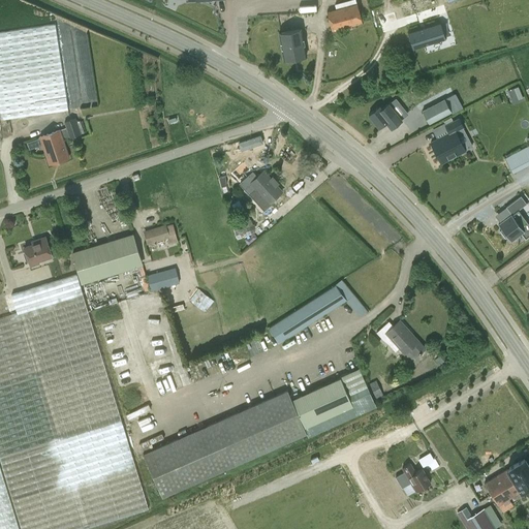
[(362,22),(356,4),(327,12),(332,30),(362,22)]
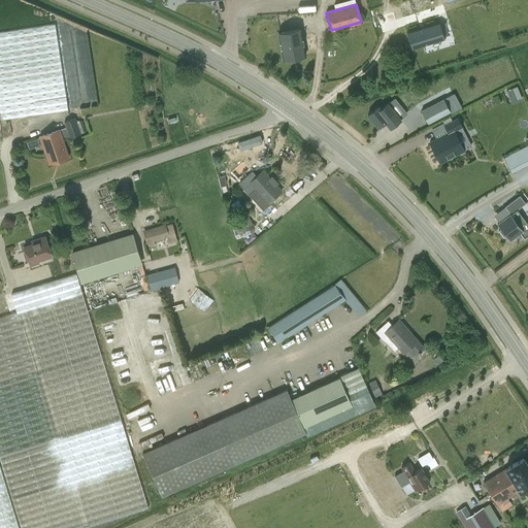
[(439,22),(407,32),(407,33),(408,33),(413,47),(411,48),(413,48),(444,38),(443,38),(438,23),(439,23),(439,22)]
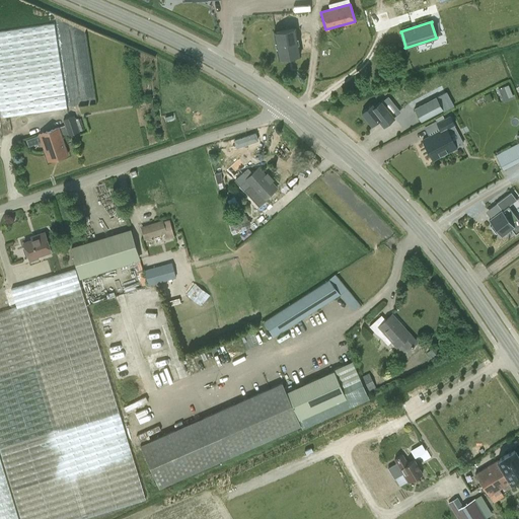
[(67,107),(54,23),(0,31),(0,116),(0,118),(67,107)]
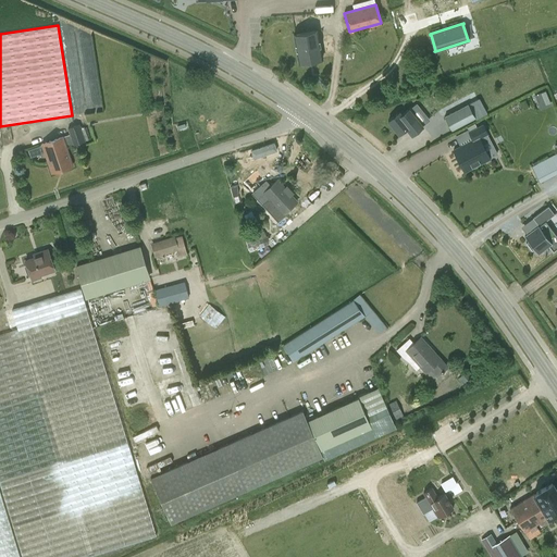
[(293,35),(298,63),(322,59),(317,31),(293,35)]
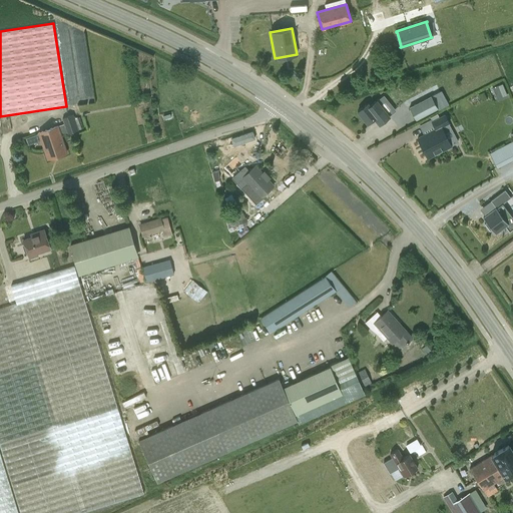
[(438,108),(431,95),(410,106),(416,119),(438,108)]
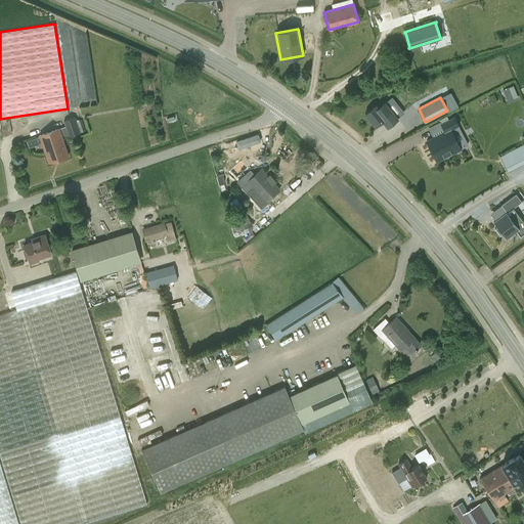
[(384,102),(377,108),(375,106),(365,115),(376,127),(383,121),(388,127),(398,119),(384,102)]
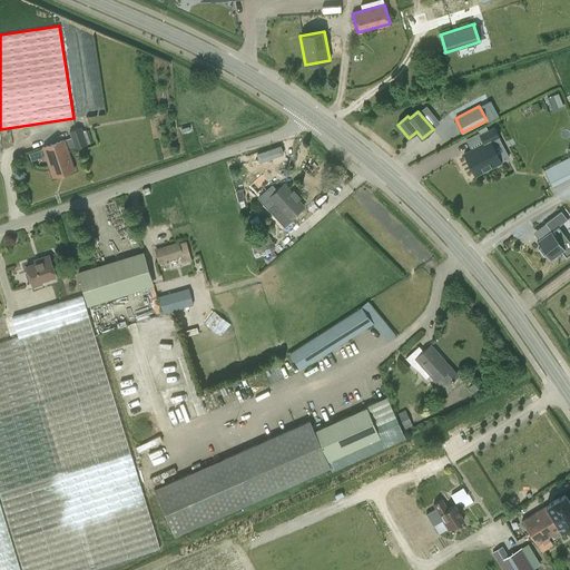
[(81,127),(69,131),(71,138),(64,140),(43,147),(53,176),(74,169),(68,151),(75,149),(88,145),(81,127)]
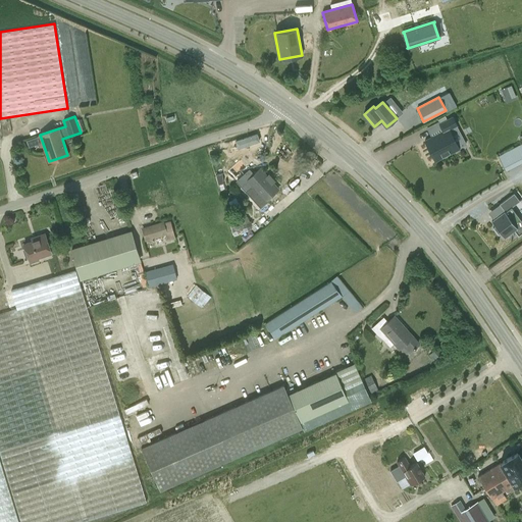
[(458,149),(458,148),(466,144),(456,125),(452,117),(439,124),(442,132),(424,141),(434,161),(458,149)]
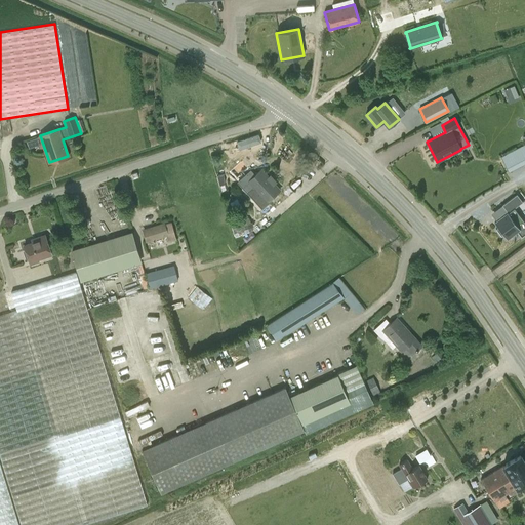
[(524,144),(501,156),(509,171),(524,162),(524,144)]
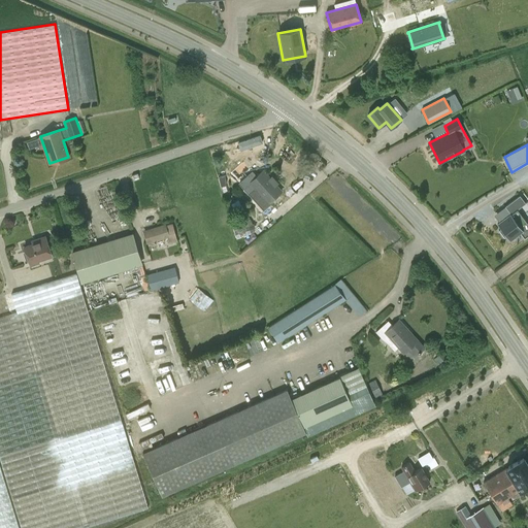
[(257,177),(252,172),(240,184),(246,190),(263,208),(281,192),(262,171),(257,177)]
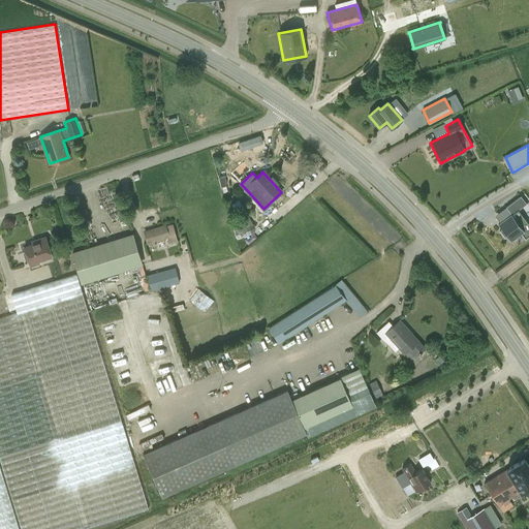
[(525,239),(528,235),(528,223),(518,210),(527,204),(521,195),(505,207),(511,214),(498,224),(502,228),(500,230),(505,238),(507,236),(510,241),(521,232),(525,239)]
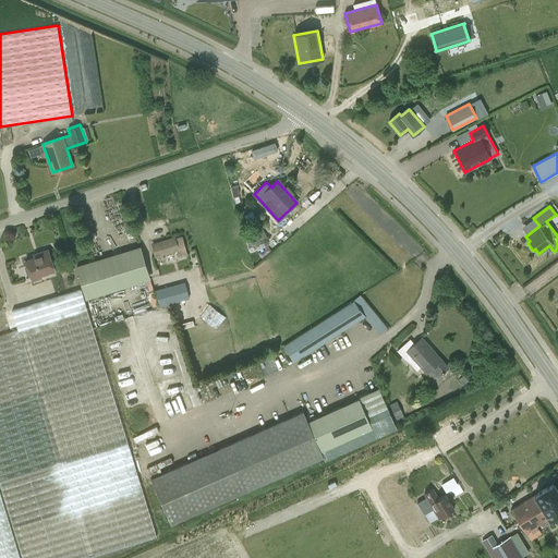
[(244,237),(249,253),(270,247),(266,231),(244,237)]
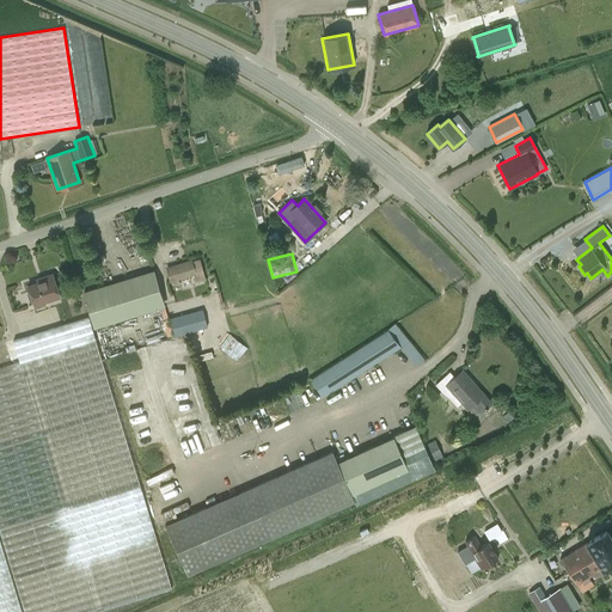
[(191,261),(181,264),(166,268),(169,275),(171,283),(184,280),(196,275),(197,280),(204,277),(199,258),(191,261)]
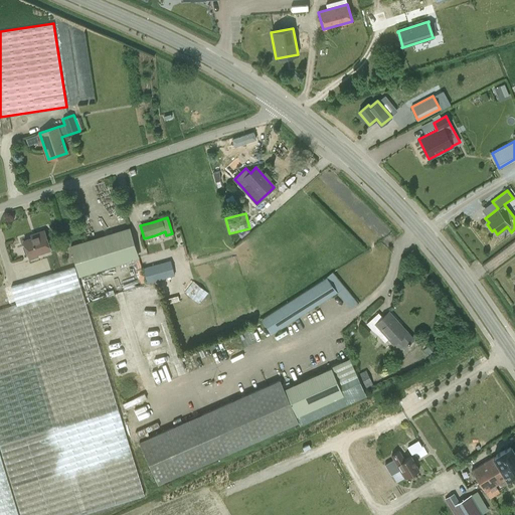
[(69,246),(78,274),(138,255),(130,227),(69,246)]
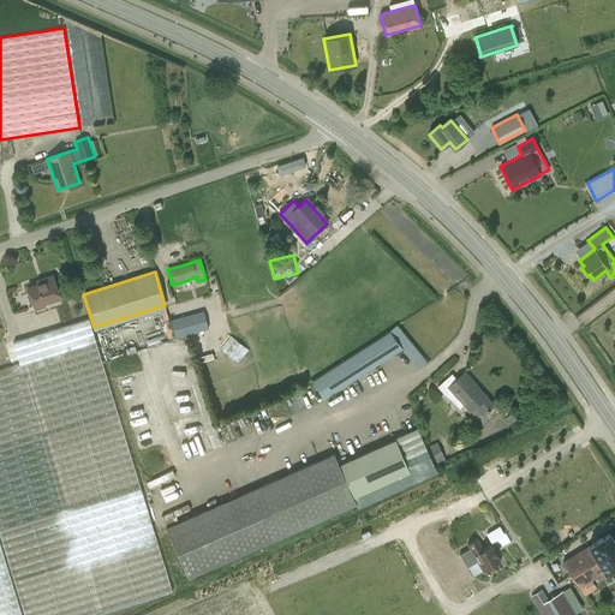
[(28,288),(34,306),(60,298),(53,276),(43,279),(45,282),(31,287),(28,288)]
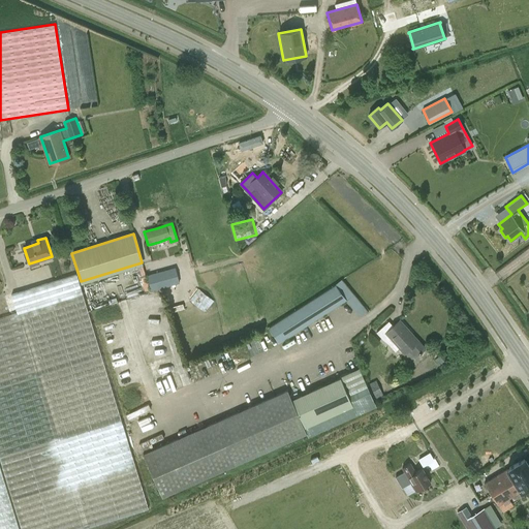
[(152,288),(179,282),(176,268),(149,274),(152,288)]
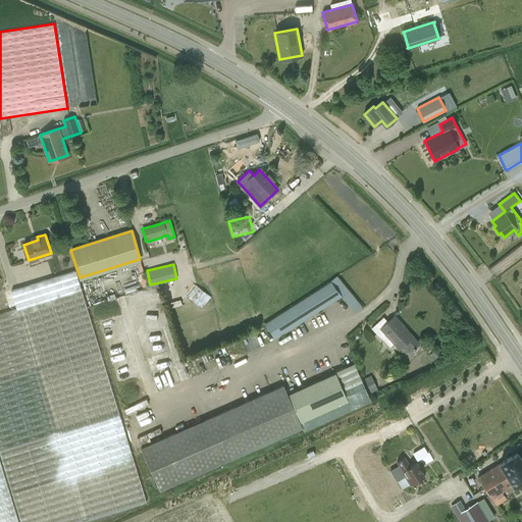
[(74,269),(10,289),(16,308),(0,313),(0,456),(12,496),(20,521),(82,521),(146,503),(132,456),(114,397),(98,344),(89,315),(81,289),(74,269)]
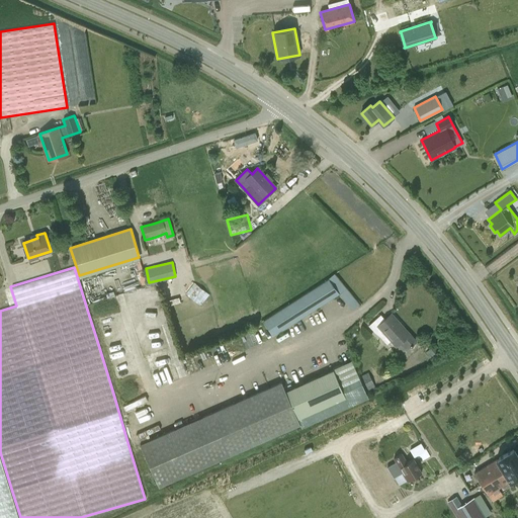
[(327,303),(340,294),(347,289),(334,274),(322,282),(317,285),(327,303)]
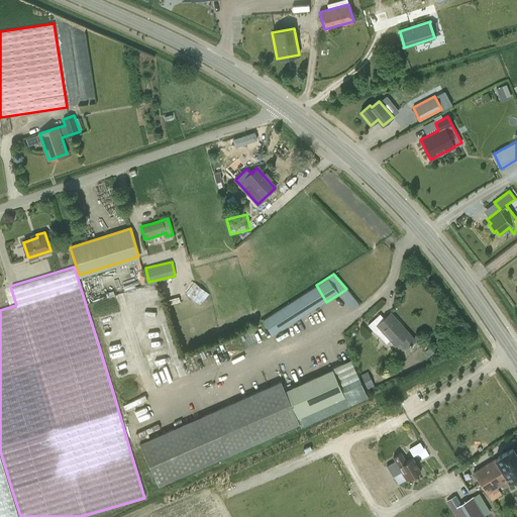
[(185,293),(199,305),(208,294),(194,282),(185,293)]
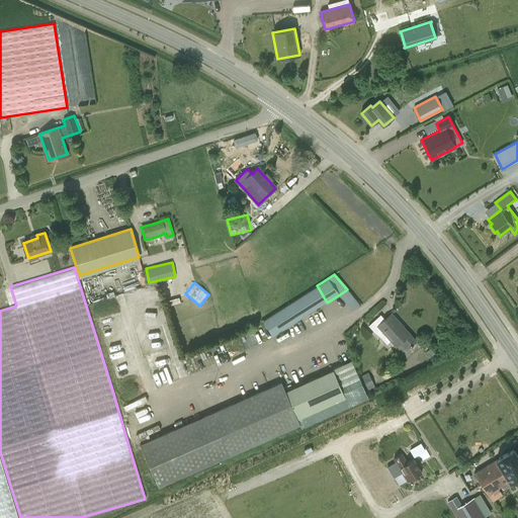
[(309,313),(327,303),(317,285),(298,297),(309,313)]
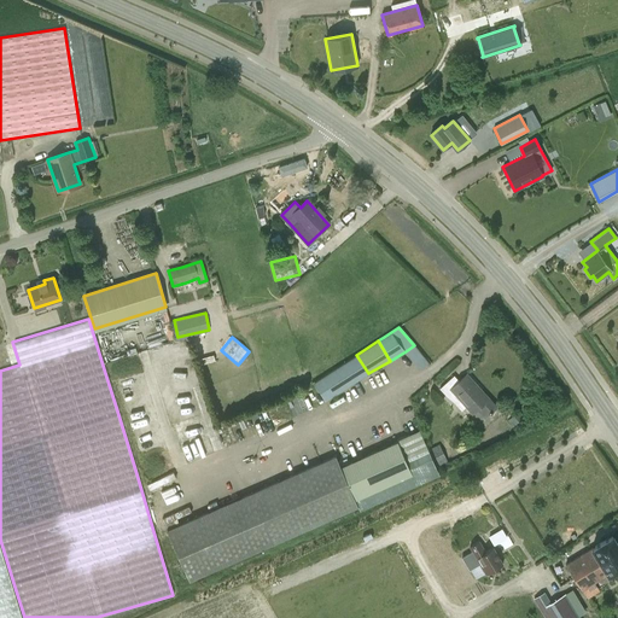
[(430,362),(414,345),(406,351),(421,369),(430,362)]
